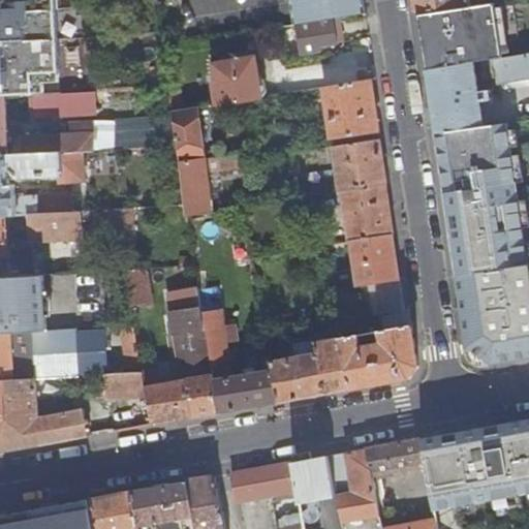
[(0,0),(0,95),(6,95),(35,94),(34,73),(60,71),(55,0),(0,0)]
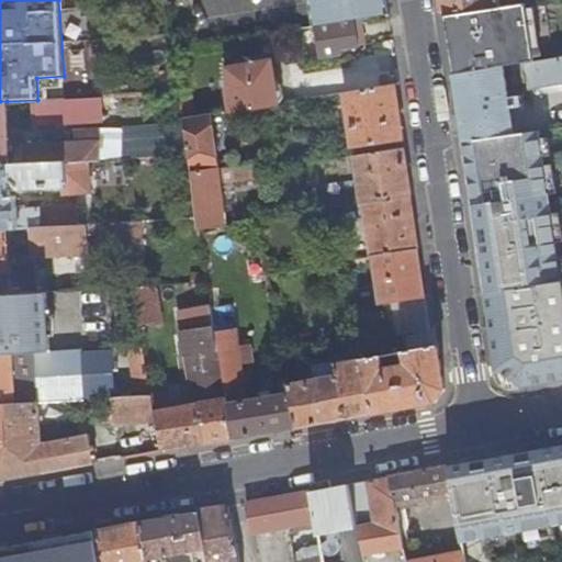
[(353,20),(389,14),(385,0),(311,0),(315,26),(316,25),(353,20)]
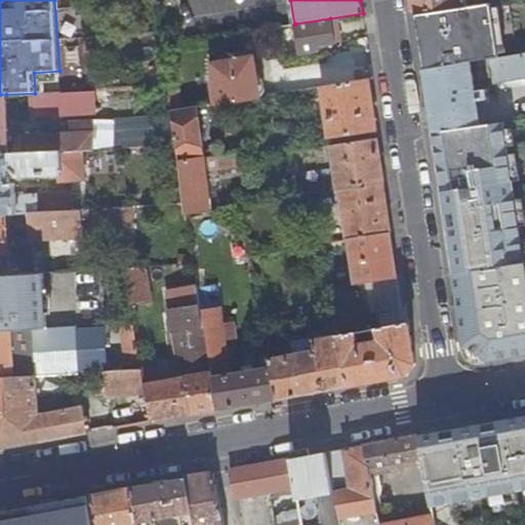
[(411,0),(413,12),(466,5),(465,0),(411,0)]
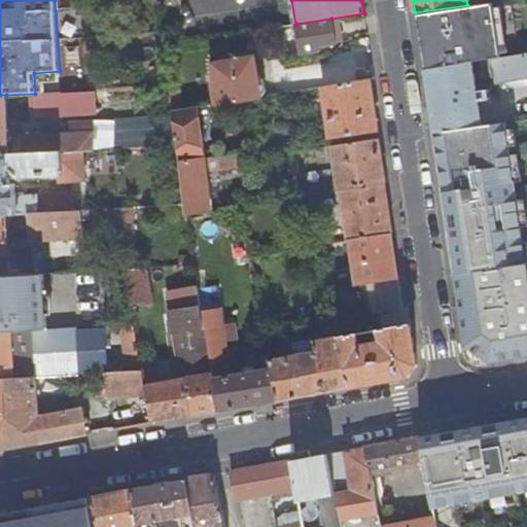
[(467,5),(415,12),(423,70),(463,65),(463,63),(471,62),(480,61),(491,59),(499,58),(491,2),(467,5)]
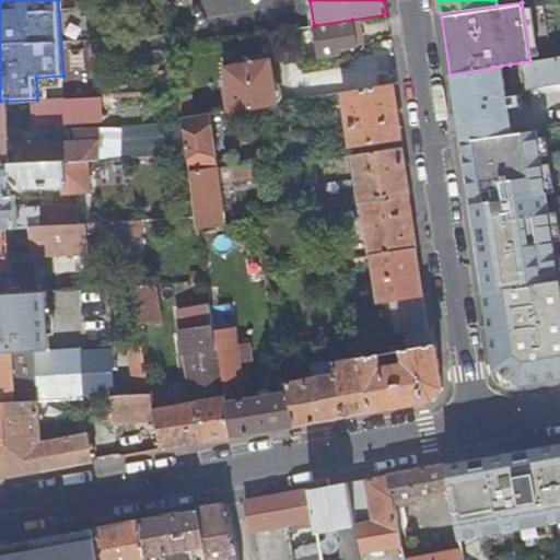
[(356,45),(352,20),(315,25),(319,56),(339,54),(338,47),(356,45)]
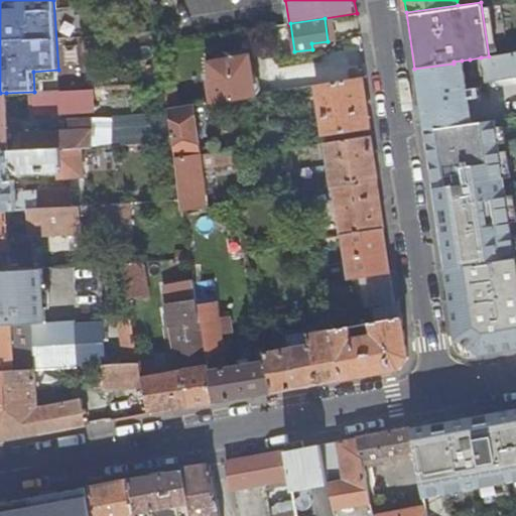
[(208,78),(211,101),(255,94),(254,91),(257,91),(260,87),(258,75),(254,73),(252,73),(249,53),(228,56),(227,50),(218,51),(219,58),(210,59),(212,77),(208,78)]
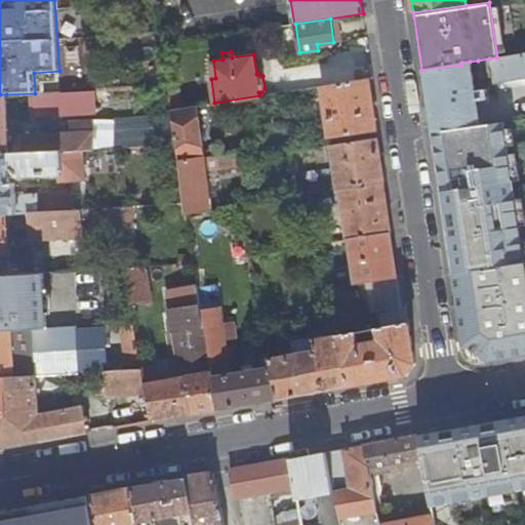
[(490,75),(490,77),(492,76),(493,82),(524,77),(524,52),(497,57),(489,58),(492,74),(490,75)]
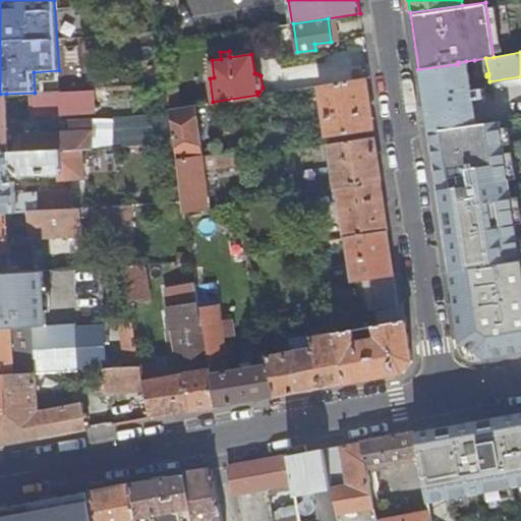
[(485,58),(474,60),(476,77),(486,76),(486,74),(488,73),(485,58)]
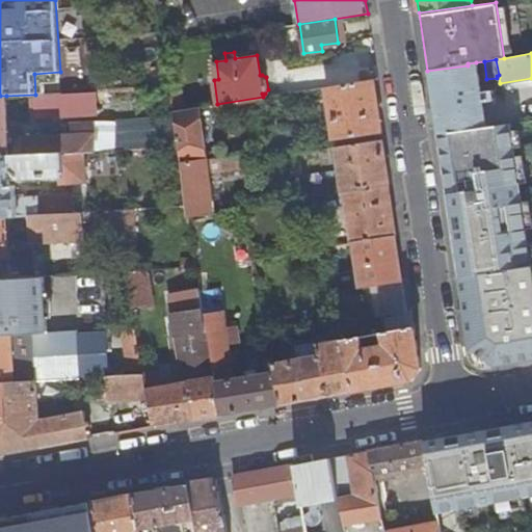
[(436,133),(486,126),(482,101),(494,99),(491,89),(480,90),(476,62),(468,63),(468,65),(427,71),(433,111),(436,133)]
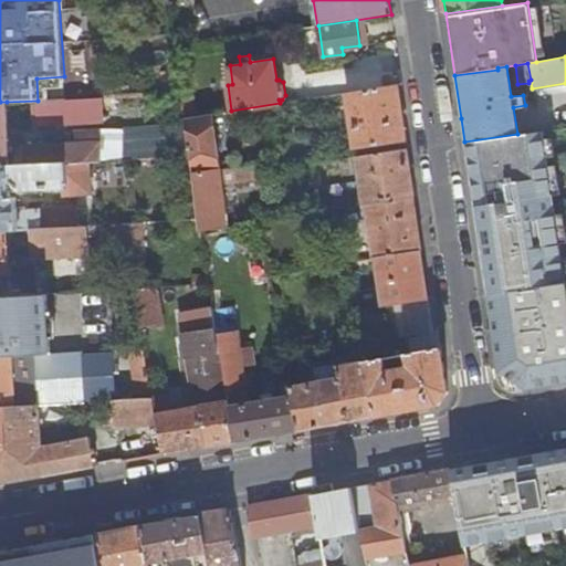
[(166,74),(167,93),(177,92),(176,73),(166,74)]
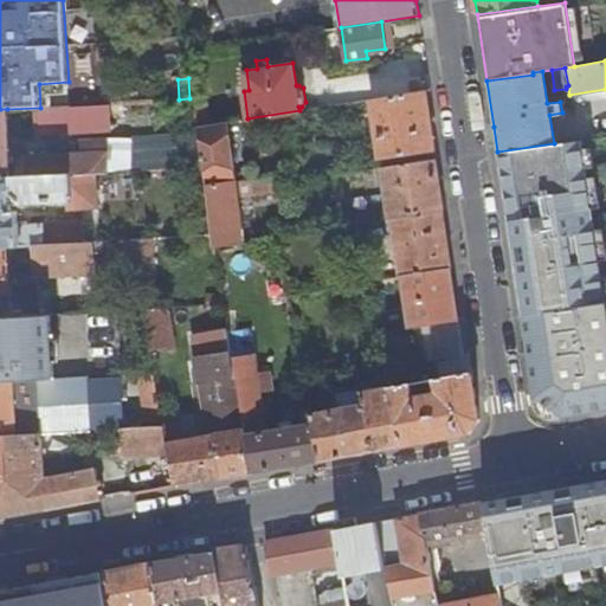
[(430,127),(424,90),(372,98),(380,158),(432,149),(430,127)]
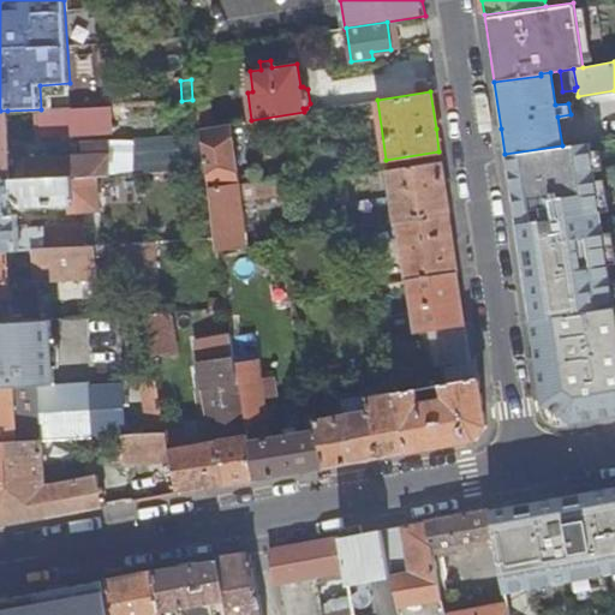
[(60,108),(41,109),(42,136),(112,132),(111,106),(60,108)]
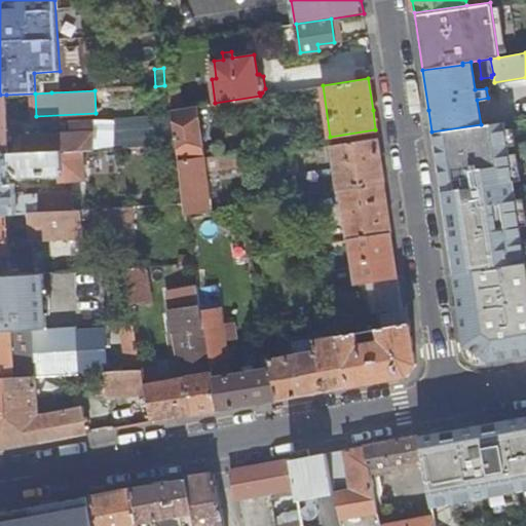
[(180,90),(166,92),(170,110),(178,109),(183,108),(180,90)]
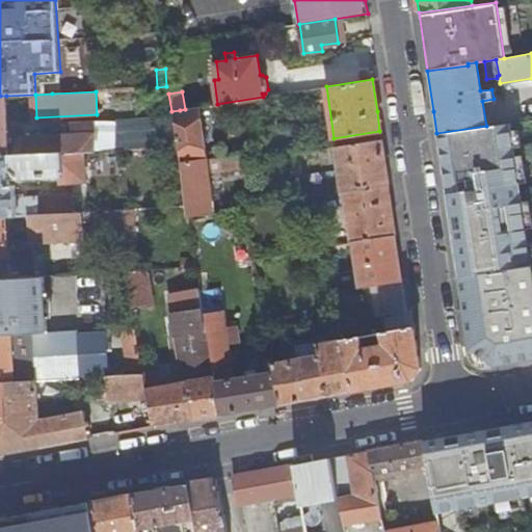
[(6,96),(0,96),(0,155),(8,155),(6,96)]
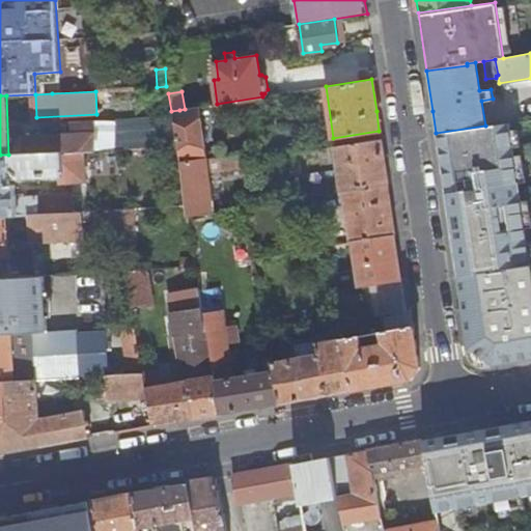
[(176,146),(179,163),(207,159),(199,107),(185,109),(179,110),(171,111),(172,118),(176,146)]
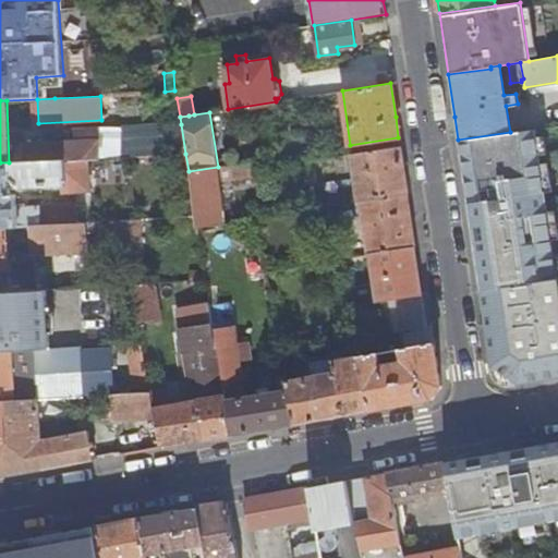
[(118,157),(185,154),(181,124),(117,128),(118,157)]
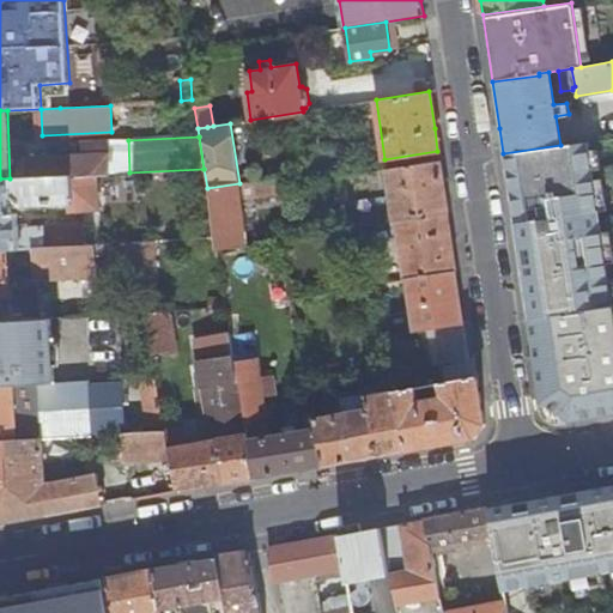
[(560,145),(503,153),(542,401),(569,420),(612,412),(612,305),(587,140),(560,145)]
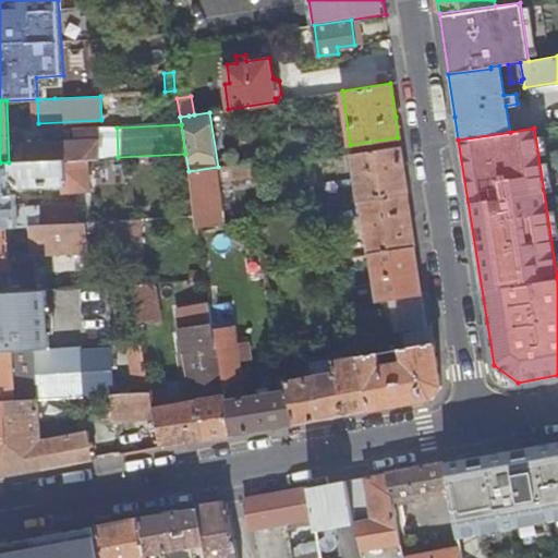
[(14,156),(15,162),(88,158),(99,158),(98,129),(68,131),(69,141),(19,143),(14,156)]
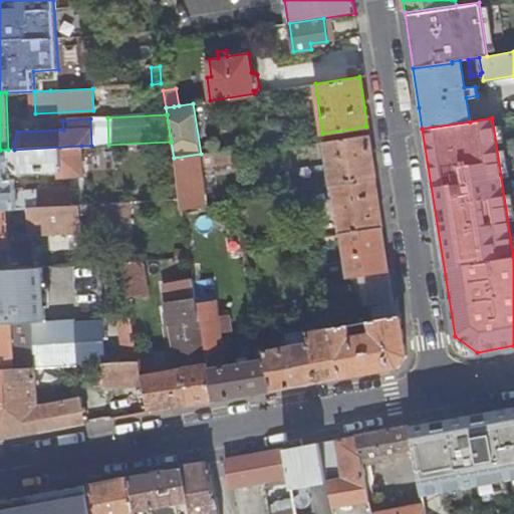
[(333,184),(374,178),(372,159),(368,135),(366,135),(324,142),(331,185),(333,184)]
